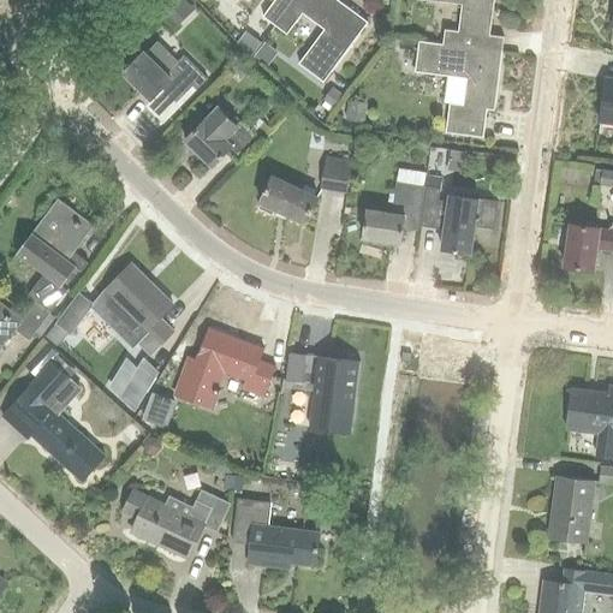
[(152,0),(150,1),(174,24),(191,7),(183,0),(152,0)]
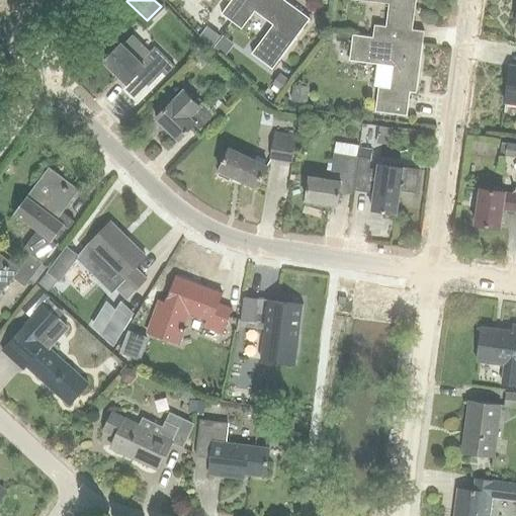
[(230,0),(221,12),(231,19),(245,0),(230,0)]
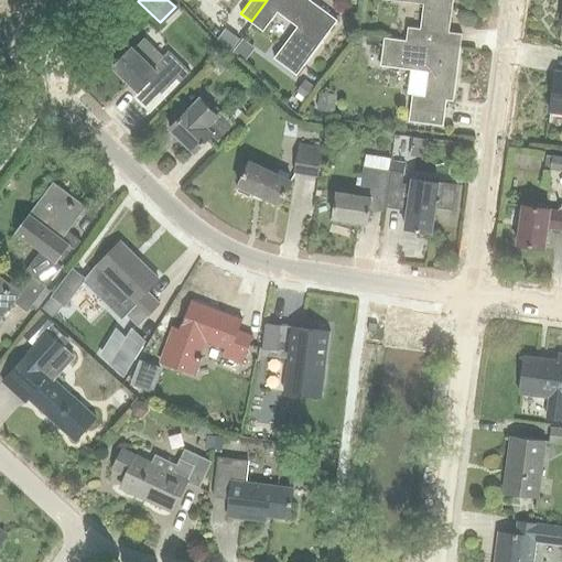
[(267,0),(251,21),(262,30),(278,10),(298,24),(273,57),(295,74),(336,19),(311,0),(267,0)]
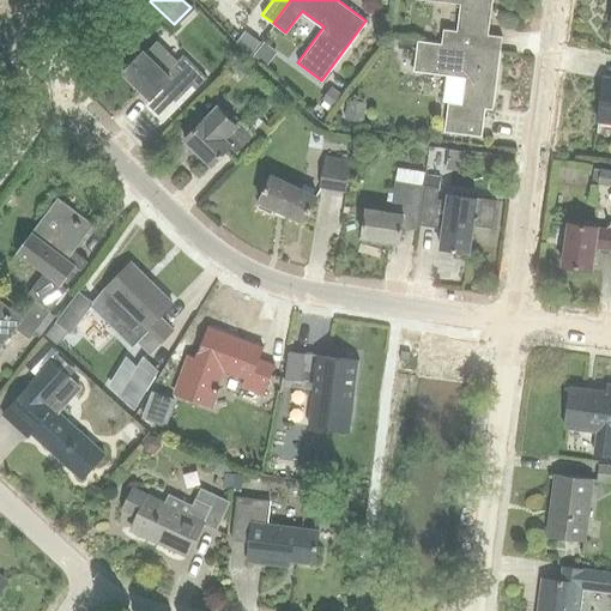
[(442,28),(440,42),(477,47),(497,49),(500,36),(487,35),(491,0),(433,0),(459,4),(457,29),(442,28)]
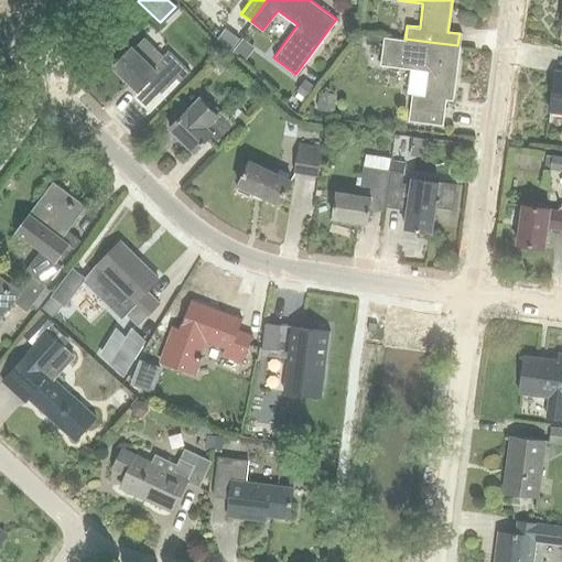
[(216,40),(230,50),(239,38),(225,28),(216,40)]
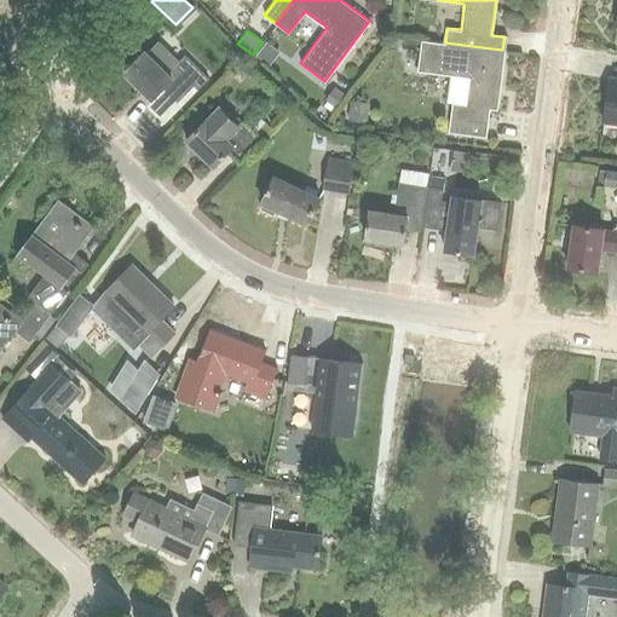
[(482,47),(444,42),(421,39),(416,70),(448,74),(444,102),(451,103),(448,131),(484,136),(488,108),(495,109),(502,50),(482,47)]
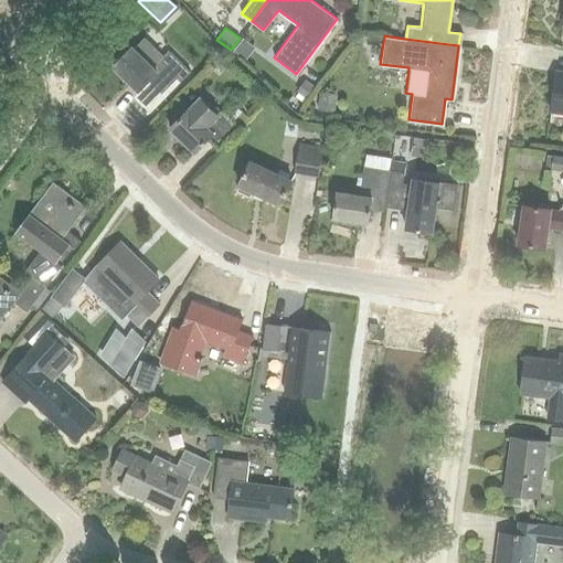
[(130,46),(113,65),(138,89),(148,80),(161,92),(174,78),(178,81),(189,70),(167,49),(161,54),(142,36),(131,48),(130,46)]
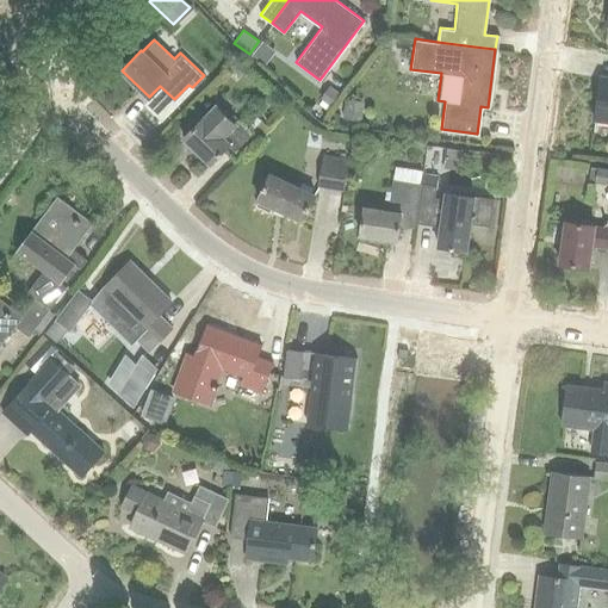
[(607,76),(600,75),(594,118),(607,119),(607,76)]
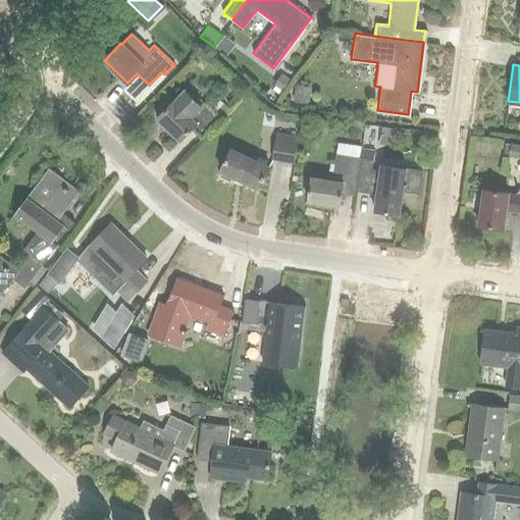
[(271,88),(278,93),(289,79),(280,71),(271,83),(273,85),(271,88)]
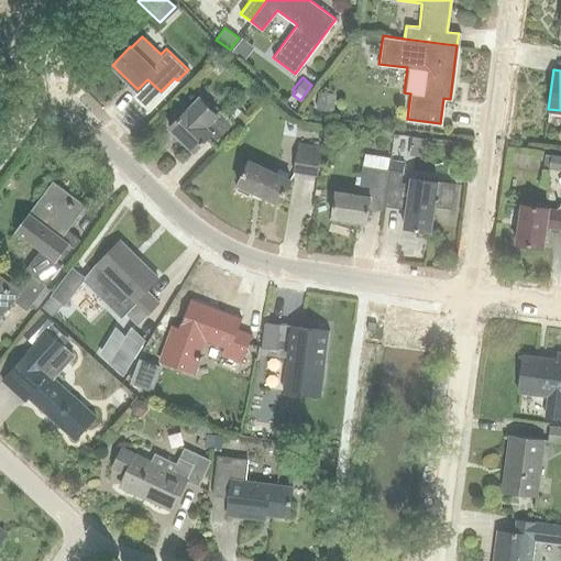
[(334,92),(317,90),(315,108),(331,110),(334,92)]
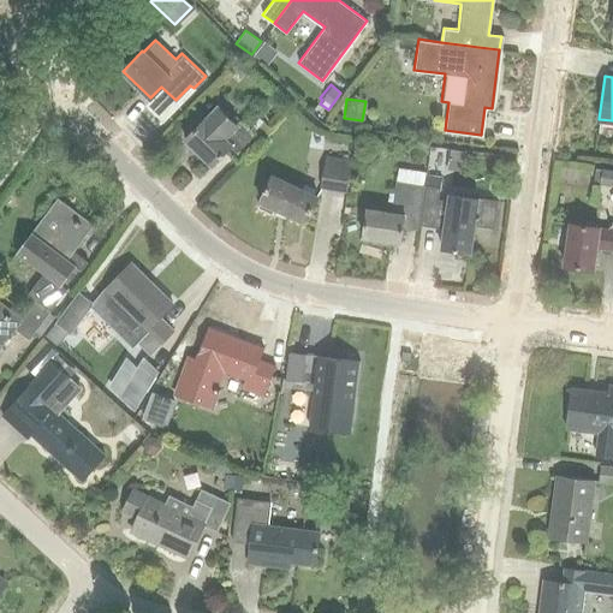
[(260,137),(268,126),(253,111),(243,120),(242,119),(237,124),(218,105),(206,118),(204,118),(184,137),(212,165),(227,149),(238,160),(260,137)]
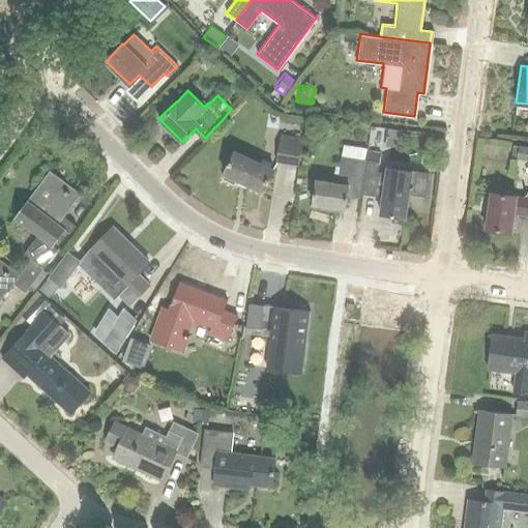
[(279,134),(273,162),(296,166),(301,138),(279,134)]
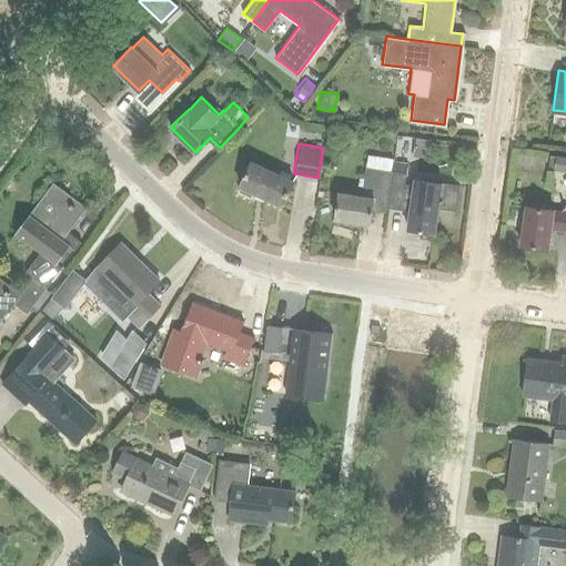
[(565,154),(556,153),(554,169),(565,170),(565,154)]
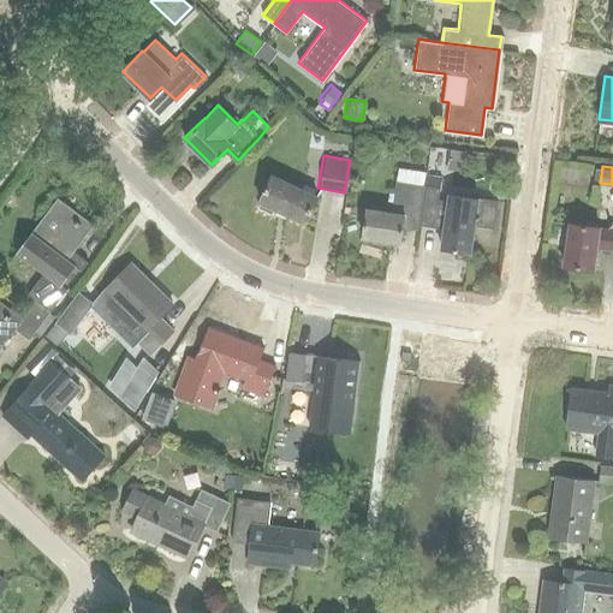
[(303,222),(316,195),(271,174),(257,201),(259,202),(256,207),(269,213),(272,208),(303,222)]
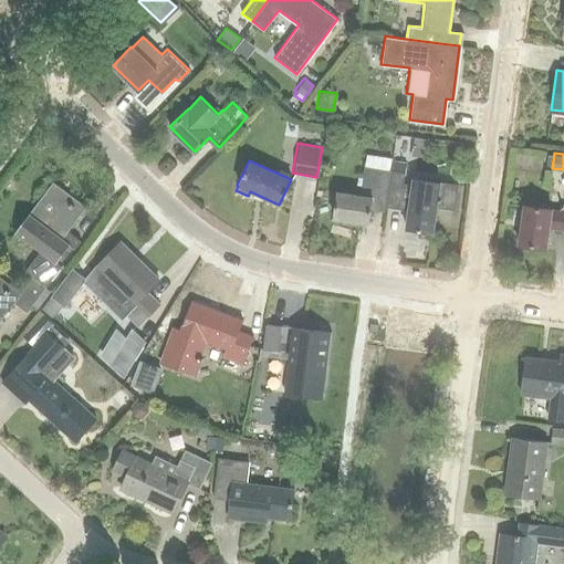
[(383,205),(388,170),(364,166),(362,177),(357,176),(356,184),(361,185),(358,196),(336,192),(332,217),(367,222),(371,202),(383,205)]
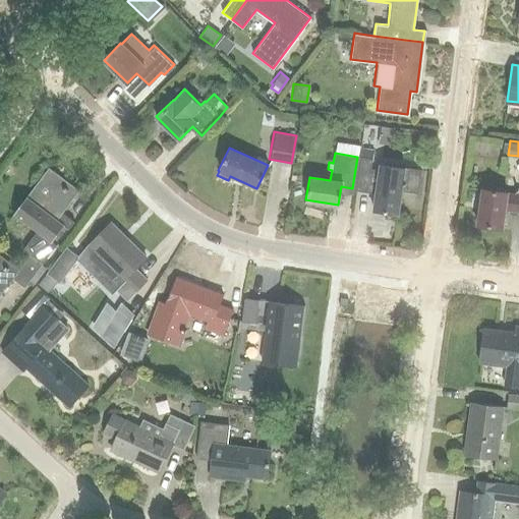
[(357,157),(352,188),(354,188),(366,190),(366,188),(376,189),(372,210),(397,214),(401,189),(416,191),(419,170),(380,164),(379,169),(369,168),(371,159),(358,157),(357,157)]
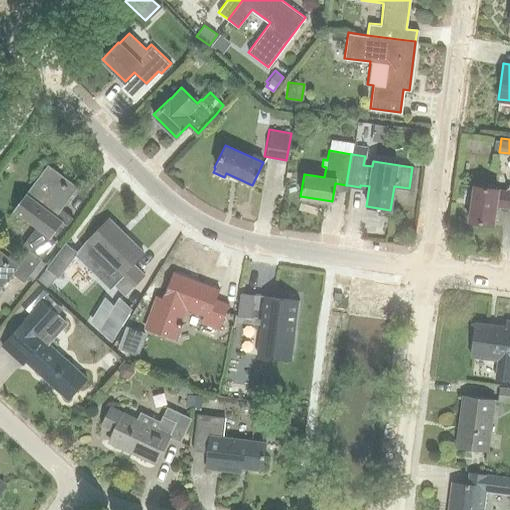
[(66,225),(71,218),(59,209),(77,186),(47,164),(36,178),(25,193),(12,210),(35,226),(20,246),(27,251),(29,249),(41,258),(54,241),(49,237),(61,222),(66,225)]
